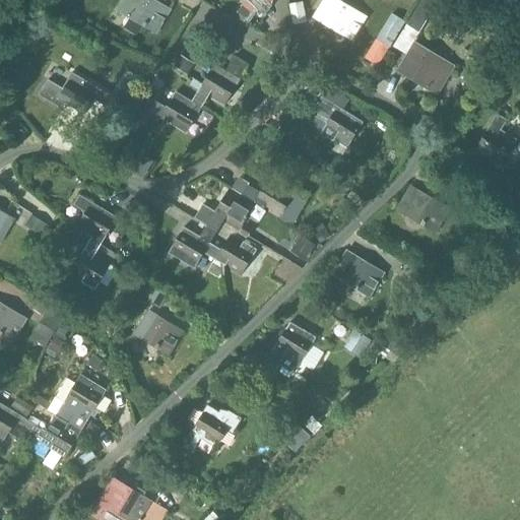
[(126,24),(140,33),(143,26),(157,36),(173,10),(154,0),(138,0),(129,17),(129,18),(126,24)]
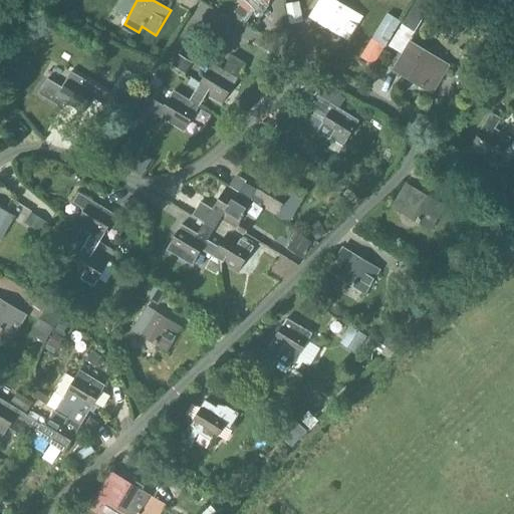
[(287,0),(284,4),(296,15),(310,0),(287,0)]
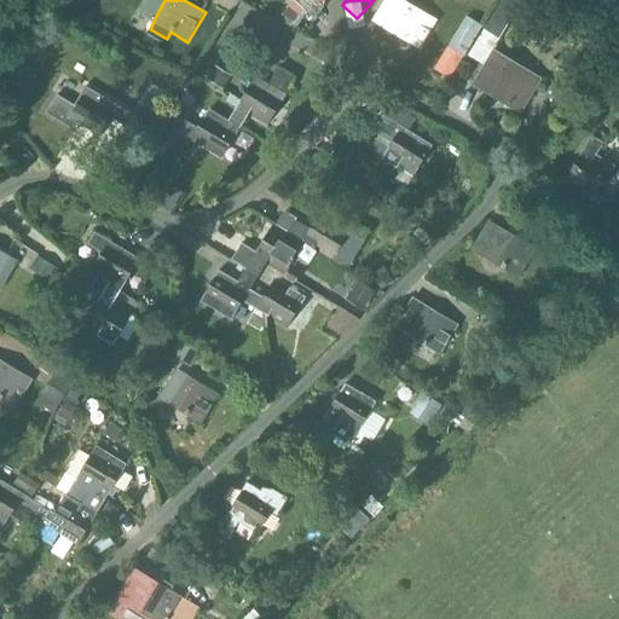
[(437,22),(404,0),(383,0),(372,21),(420,50),(437,22)]
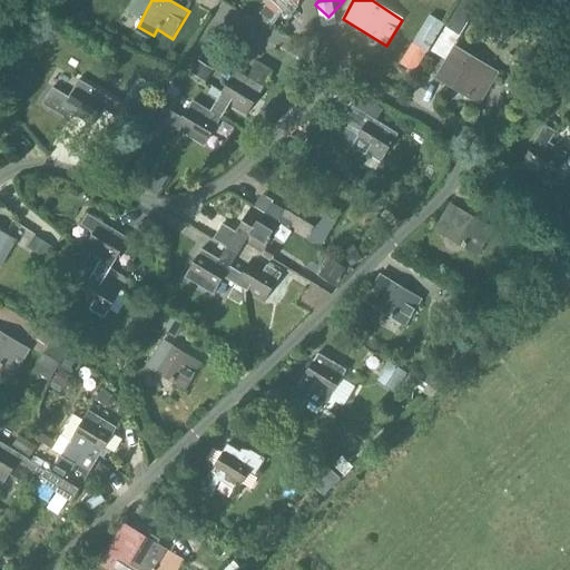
[(462,0),(446,29),(433,52),(446,60),(435,78),(480,106),(499,72),(454,46),(457,43),(468,50),(475,36),(464,29),(479,6),(478,6),(480,0),(462,0)]
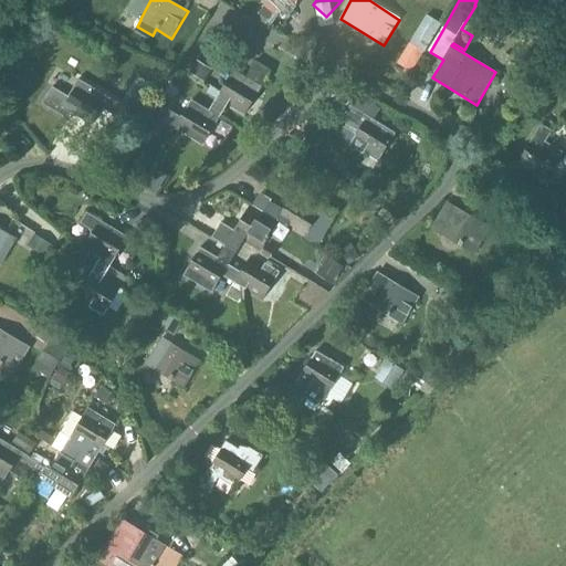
[(327,18),(310,21),(313,44),(331,42),(327,18)]
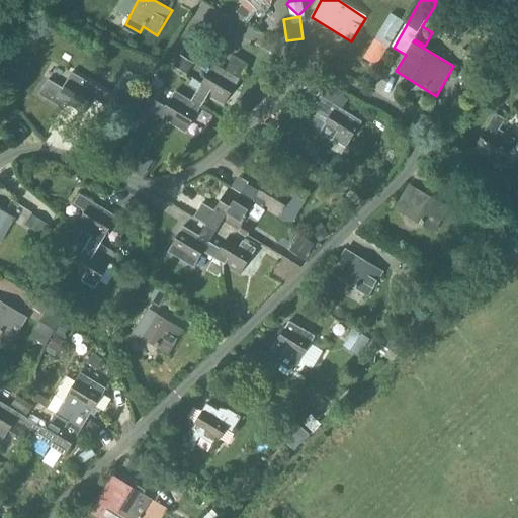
[(401,21),(394,17),(381,38),(365,63),(373,69),(391,44),(389,42),(401,21)]
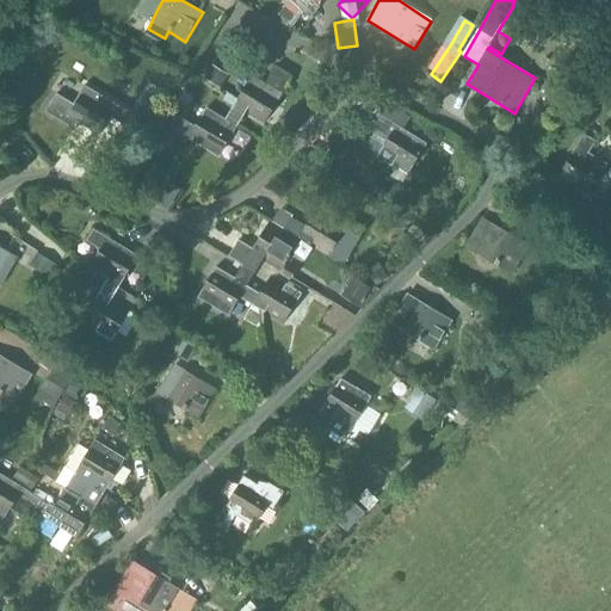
[(227,121),(238,127),(247,111),(266,123),(295,75),(279,66),(267,84),(252,75),(227,121)]
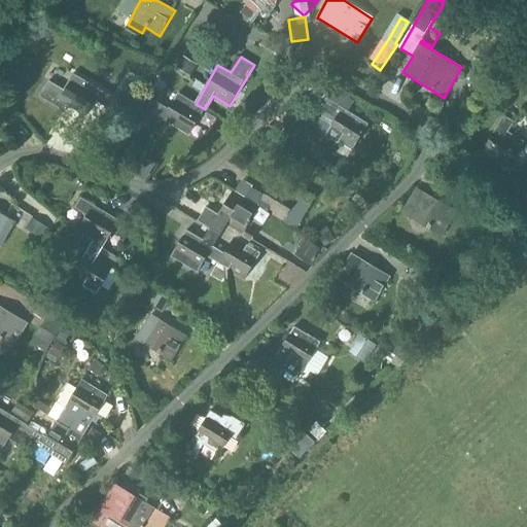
[(96,101),(102,91),(73,74),(71,79),(73,80),(66,92),(49,80),(43,91),(84,117),(96,101)]
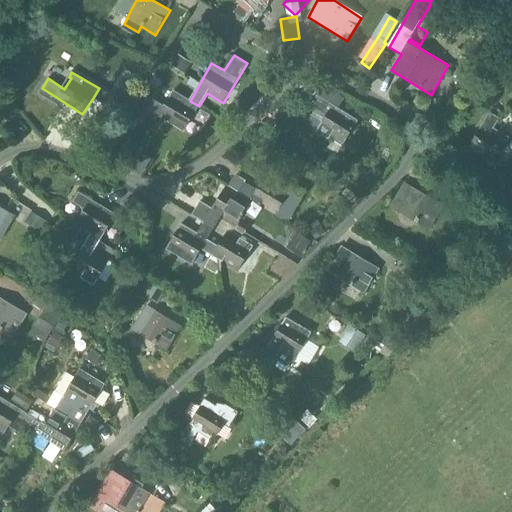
[(133,122),(143,106),(149,96),(122,80),(119,85),(121,86),(115,97),(99,88),(93,98),(133,122)]
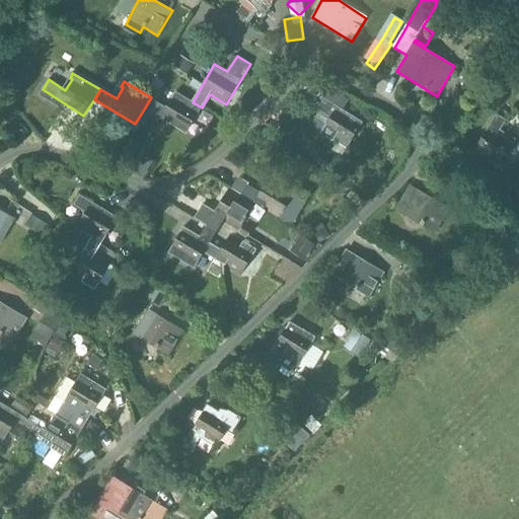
[(202,107),(193,102),(176,92),(168,106),(151,97),(145,107),(187,133),(202,107)]
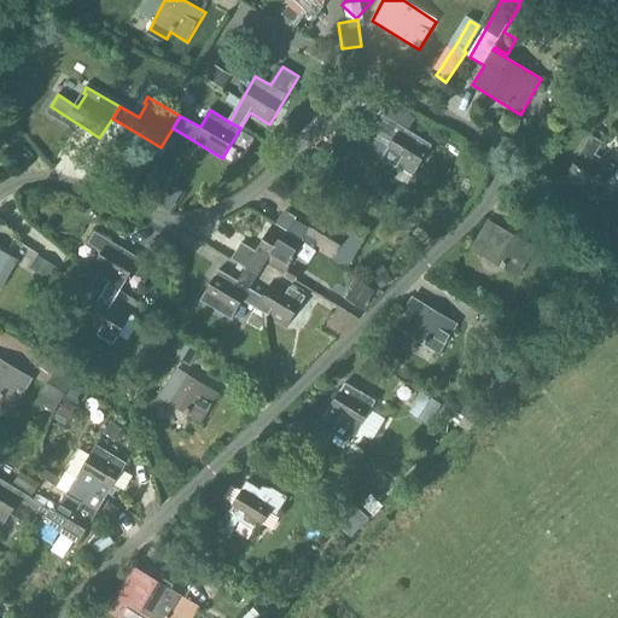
[(432,145),(383,115),(375,127),(395,138),(384,156),(414,175),(432,145)]
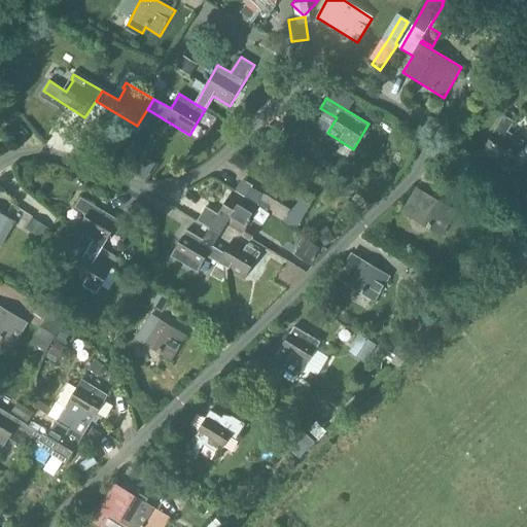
[(508,132),(515,121),(504,115),(485,146),(497,154),(489,172),(502,181),(524,142),(508,132)]
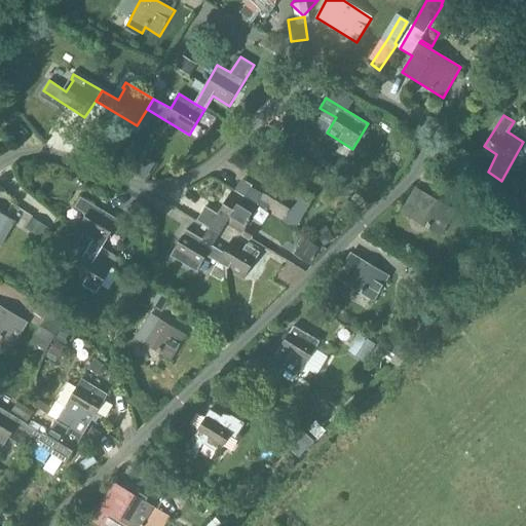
[(230,195),(256,212),(259,208),(283,223),(299,196),(286,187),(285,189),(272,181),(263,196),(252,189),(245,200),(232,192),(230,195)]
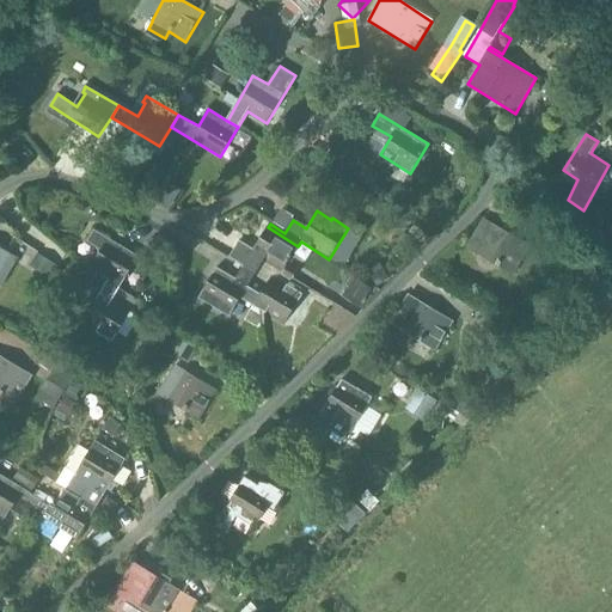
[(513,275),(530,246),(496,226),(479,255),(513,275)]
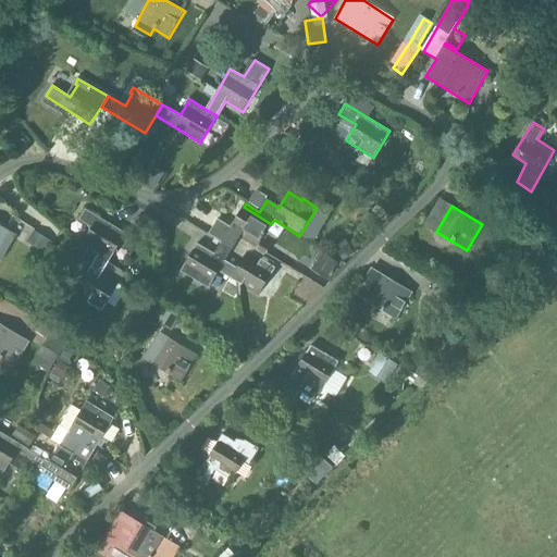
[(257,248),(271,224),(244,207),(219,248),(230,255),(239,238),(257,248)]
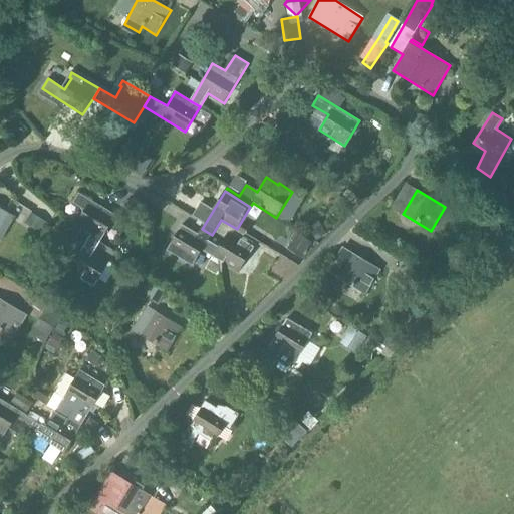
[(78,193),(72,203),(84,210),(75,226),(90,235),(89,238),(99,244),(116,216),(78,193)]
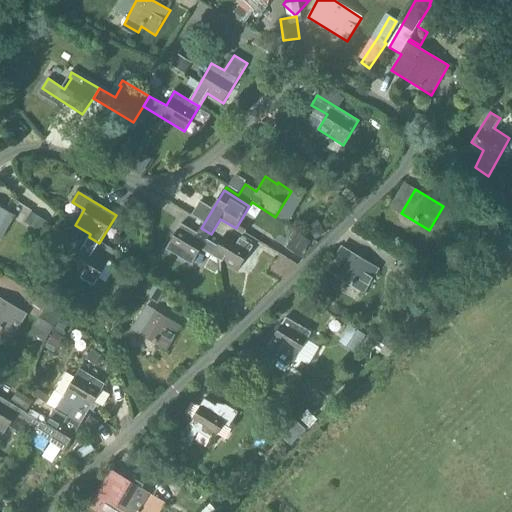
[(16,216),(0,206),(0,239),(1,240),(16,216)]
